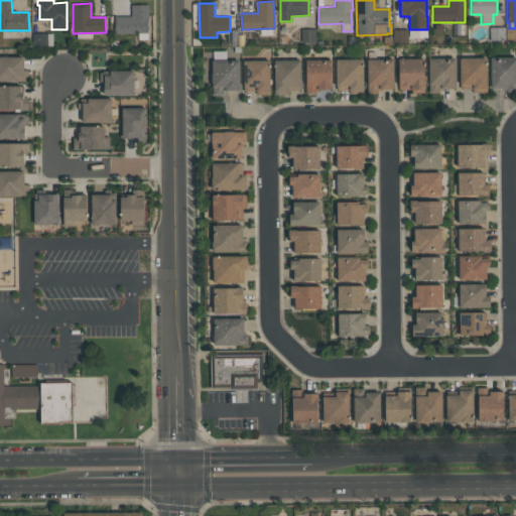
[(148,35),(147,5),(131,5),(131,16),(114,17),(114,36),(148,35)]
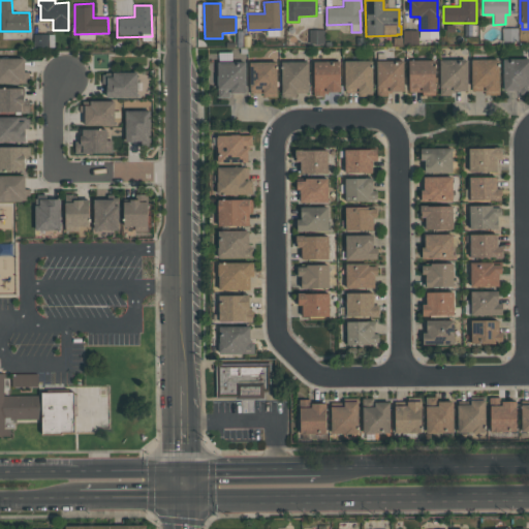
[(323,29),(323,43),(309,43),(309,29),(323,29)]
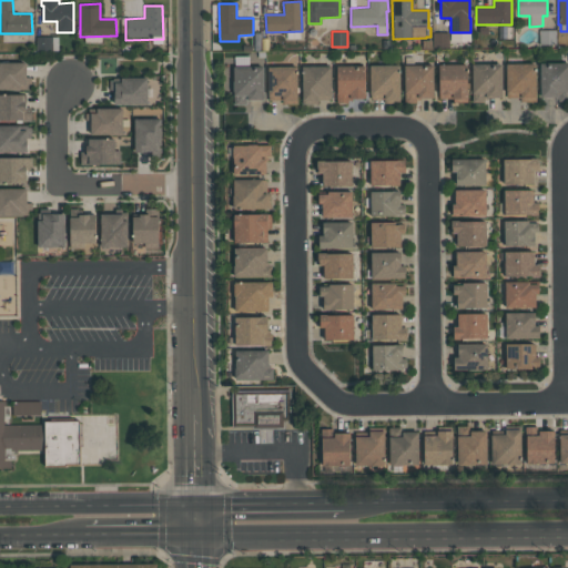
[(448,32),(449,47),(433,48),(433,32),(448,32)]
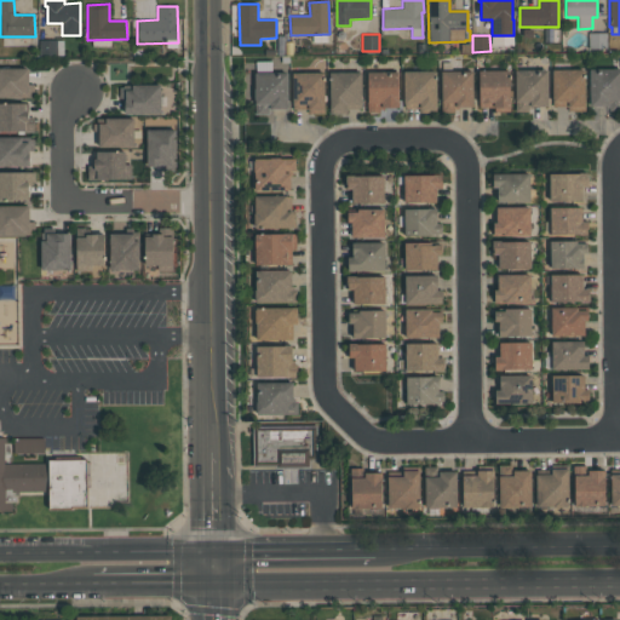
[(39,55),(39,40),(57,40),(57,55),(39,55)]
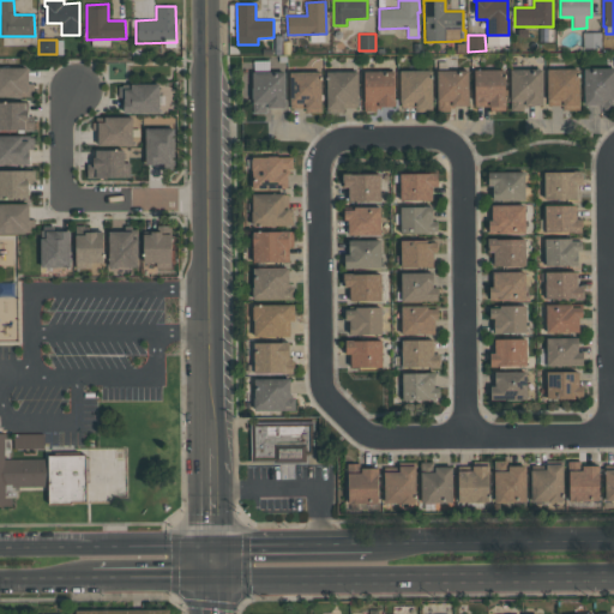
[(28,84),(29,67),(0,66),(0,96),(34,97),(34,84),(28,84)]
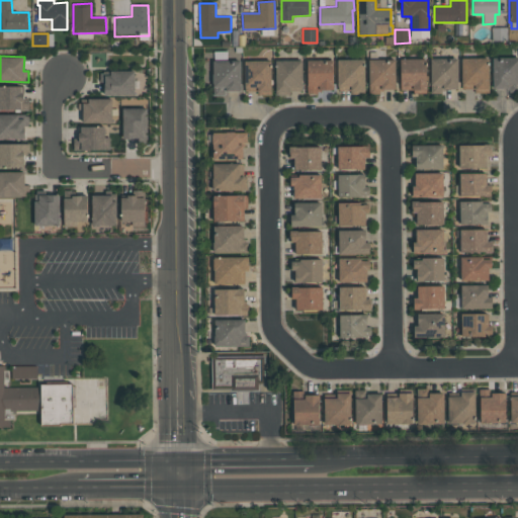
[(493,90),(517,89),(517,57),(493,58),(493,90)]
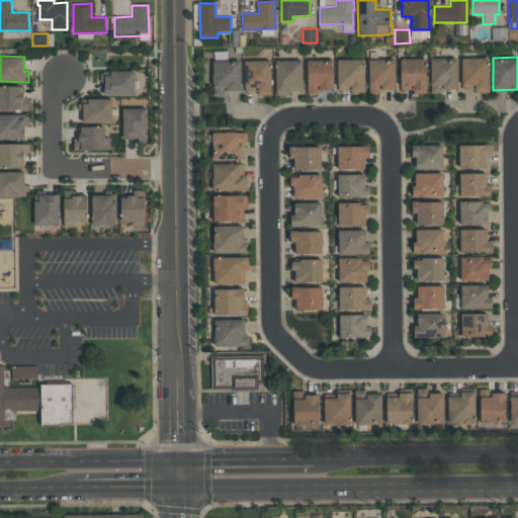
[(489,93),(488,58),(461,59),(462,89),(473,89),(473,93),(489,93)]
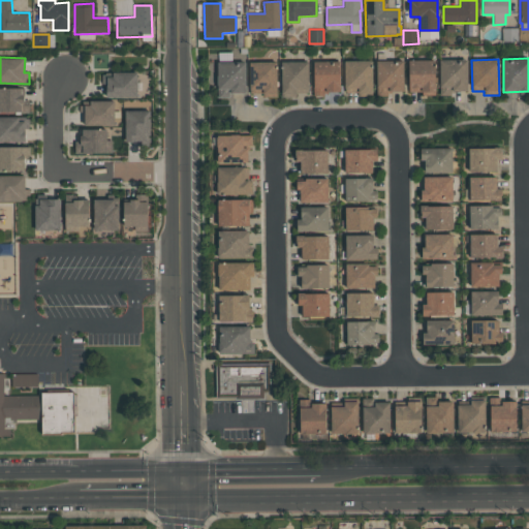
[(408,61),(409,91),(422,91),(422,96),(435,95),(435,60),(408,61)]
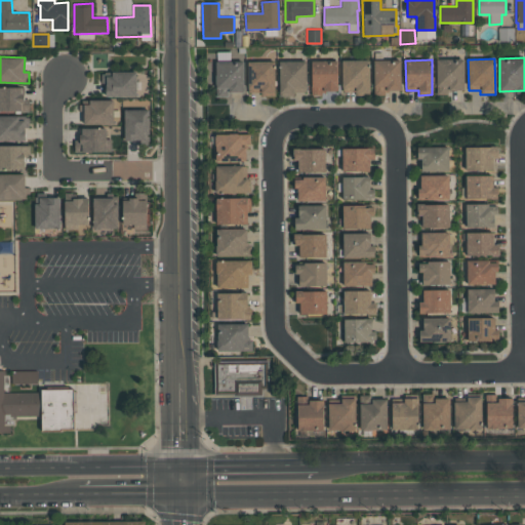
[(463,59),(436,59),(437,94),(455,94),(455,90),(465,90),(463,59)]
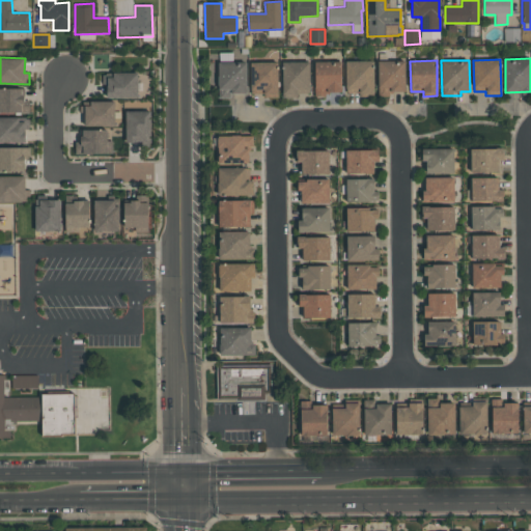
[(309,61),(282,62),(283,98),(299,98),(299,93),(310,92),(309,61)]
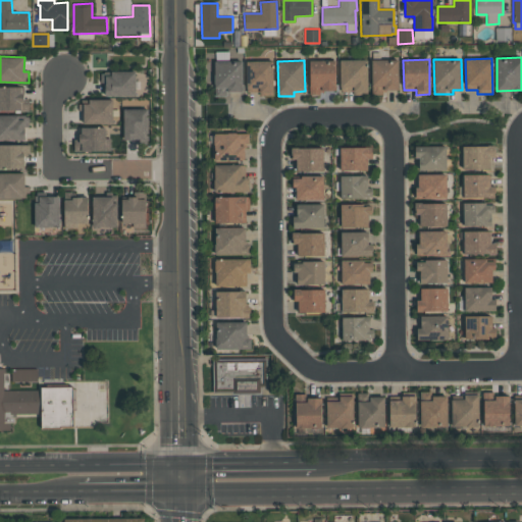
[(335,61),(310,60),(309,95),(320,95),(320,91),(334,91),(335,61)]
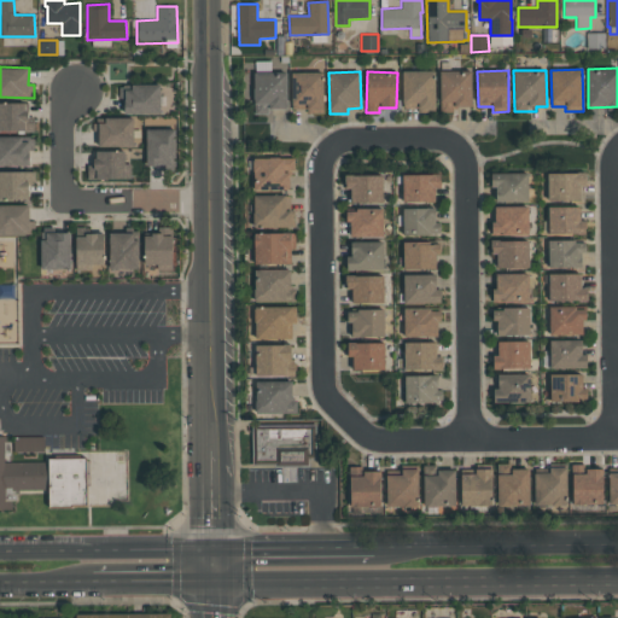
[(435,71),(402,71),(403,109),(435,109),(435,71)]
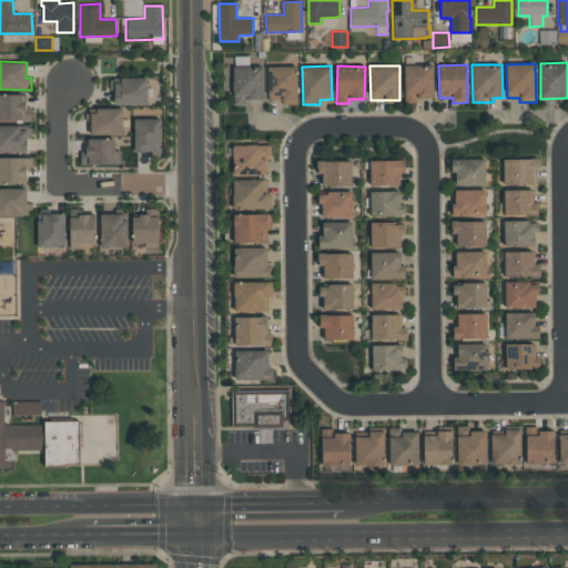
[(404,66),(405,102),(419,102),(419,98),(434,98),(433,66),(404,66)]
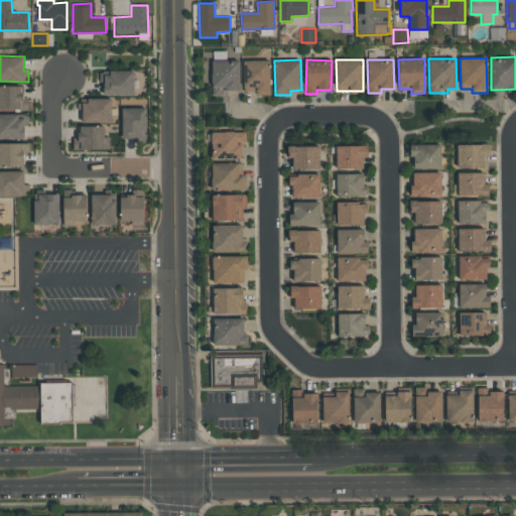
[(212,60),(213,96),(227,96),(226,92),(240,91),(239,60),(212,60)]
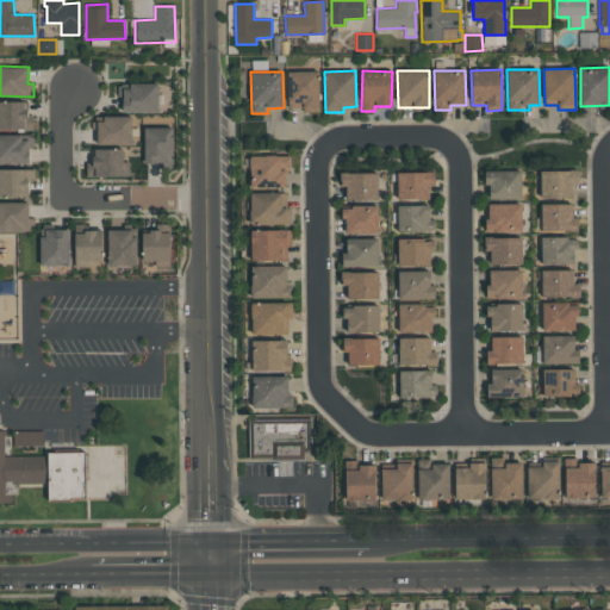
[(319,72),(287,72),(288,107),(302,107),(302,112),(321,112),(319,72)]
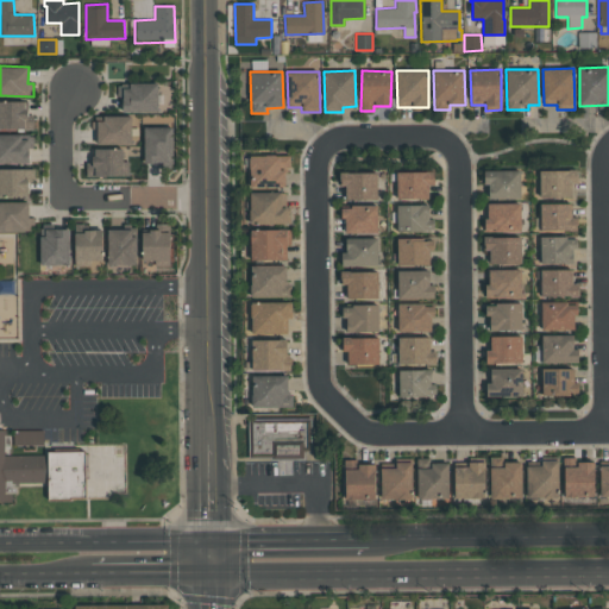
[(158,85),(118,83),(118,98),(123,98),(123,112),(158,113),(158,85)]
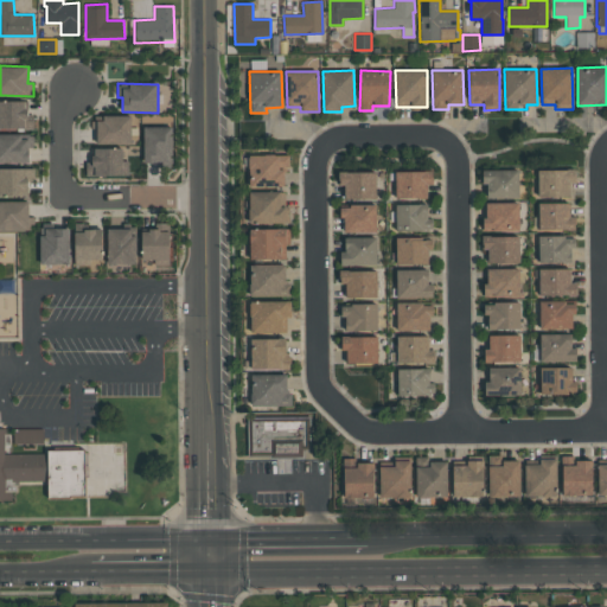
[(0,128),(33,128),(33,115),(26,115),(26,101),(0,101),(0,128)]
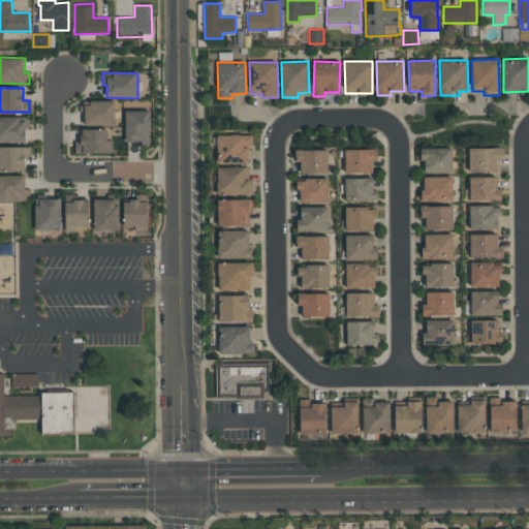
[(115,100),(89,101),(89,105),(83,105),(83,126),(115,125),(115,100)]
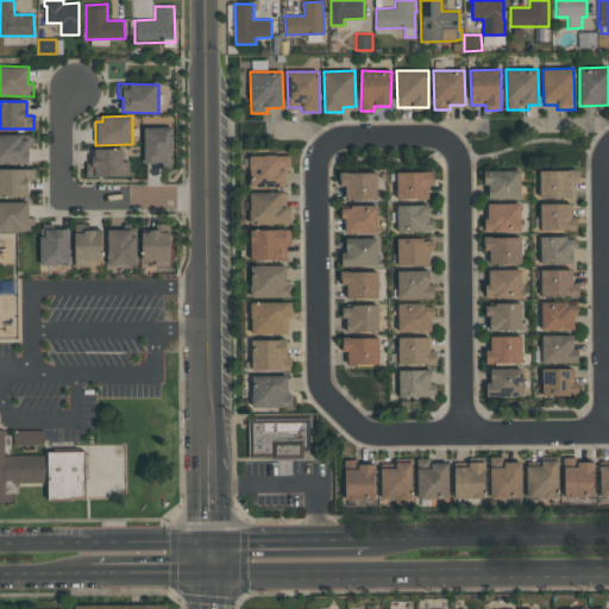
[(173,127),(144,127),(145,165),(174,164),(173,127)]
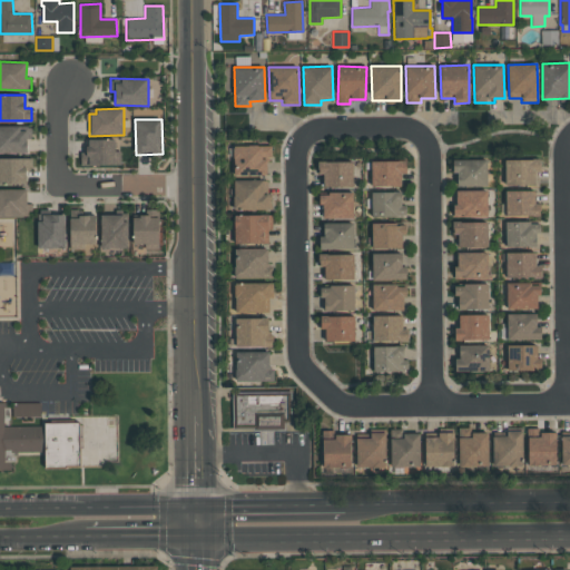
[(0,153),(27,154),(27,138),(31,138),(31,126),(0,126),(0,153)]
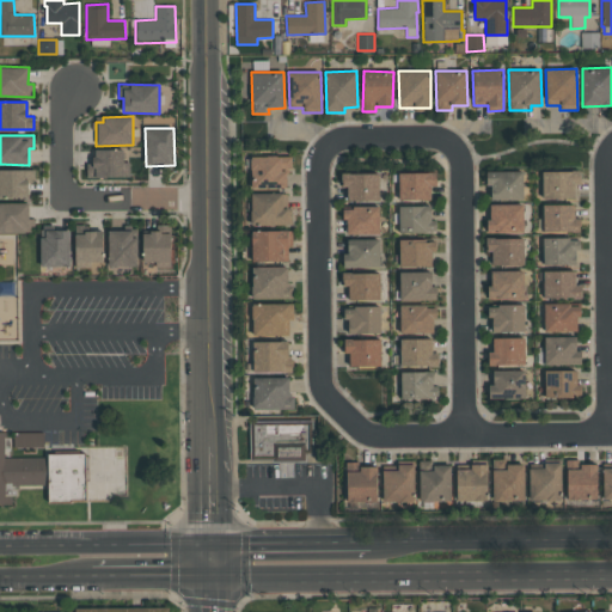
[(129,177),(129,161),(124,161),(124,150),(93,150),(95,163),(86,164),(86,178),(129,177)]
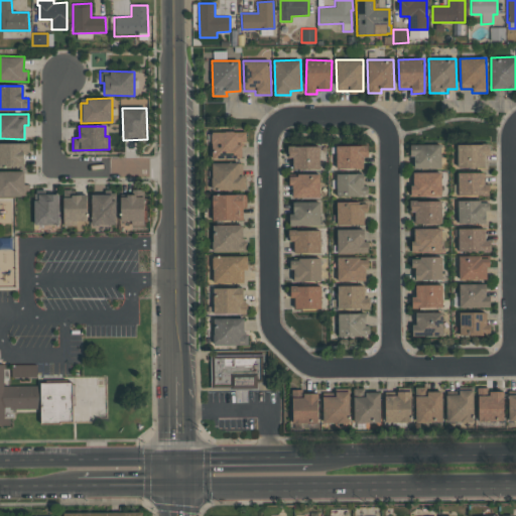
[(246,131),(212,132),(212,159),(242,158),(242,143),(246,143),(246,131)]
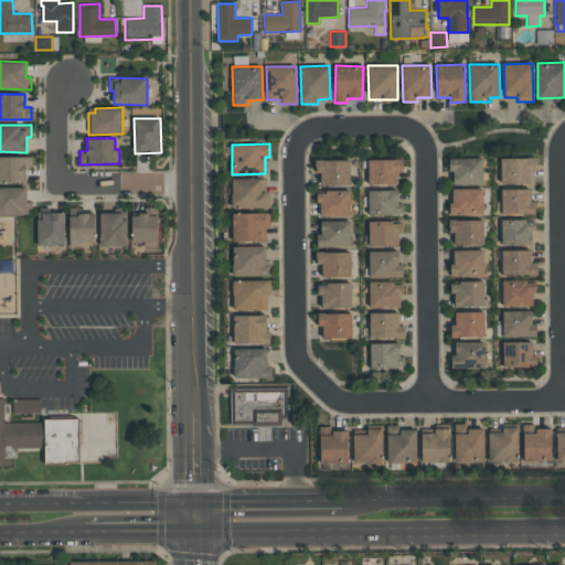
[(32,157),(0,156),(0,182),(27,183),(27,169),(32,170),(32,157)]
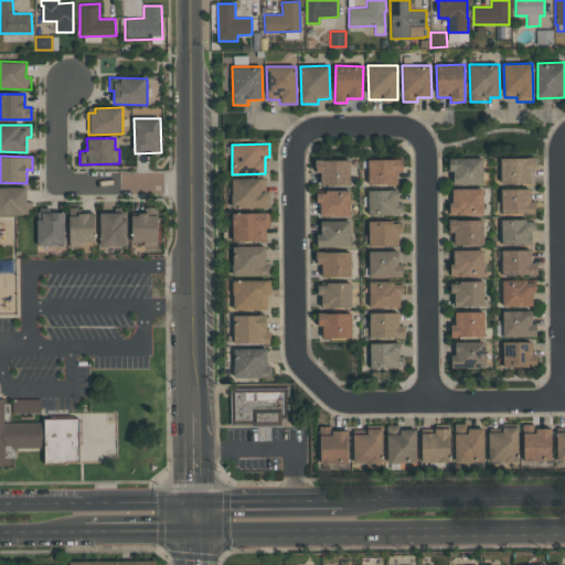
[(452,184),(483,184),(482,158),(449,158),(449,173),(452,173),(452,184)]
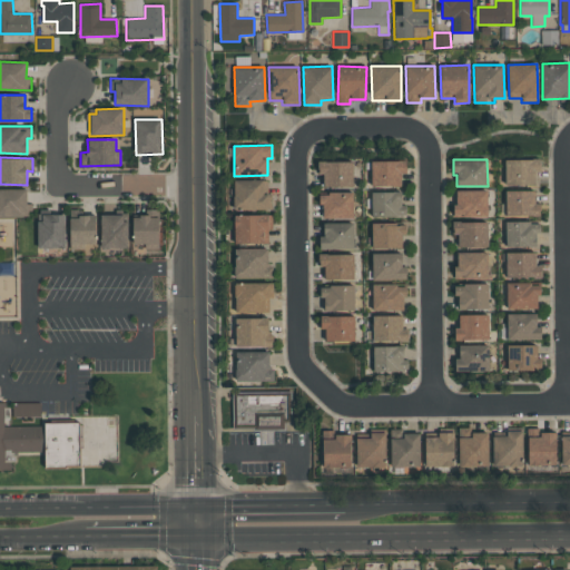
[(505,185),(534,185),(534,172),(540,172),(540,159),(504,159),(505,185)]
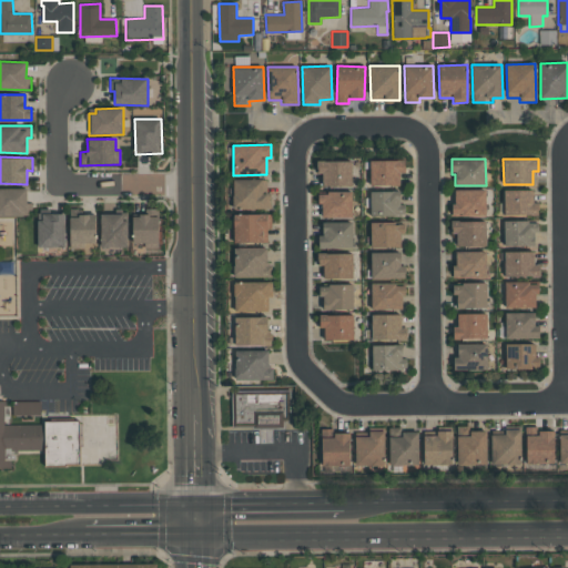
[(352,161),(317,161),(317,173),(322,173),(322,186),(352,186),(352,161)]
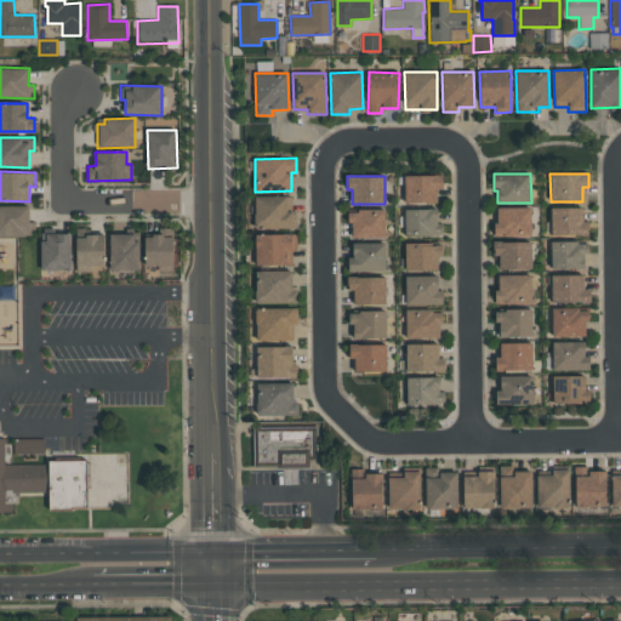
[(405,204),(437,203),(437,188),(442,188),(442,176),(404,176),(405,204)]
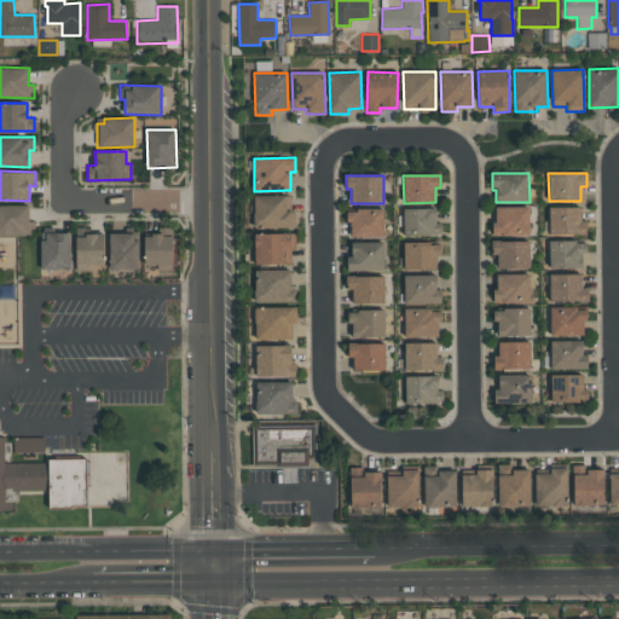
[(254,227),(295,227),(296,210),(289,210),(289,196),(254,196),(254,227)]
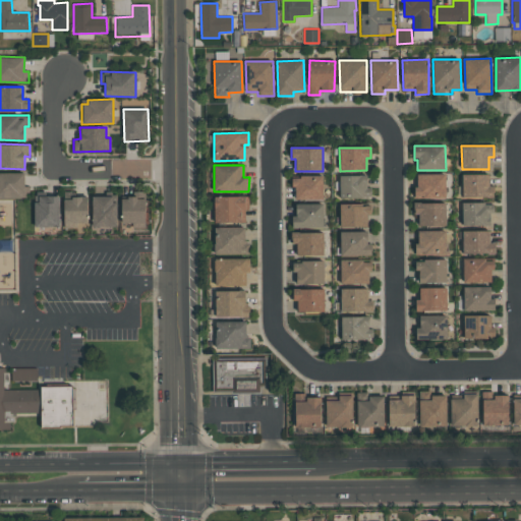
[(24,172),(0,172),(0,197),(30,197),(29,186),(24,186),(24,172)]
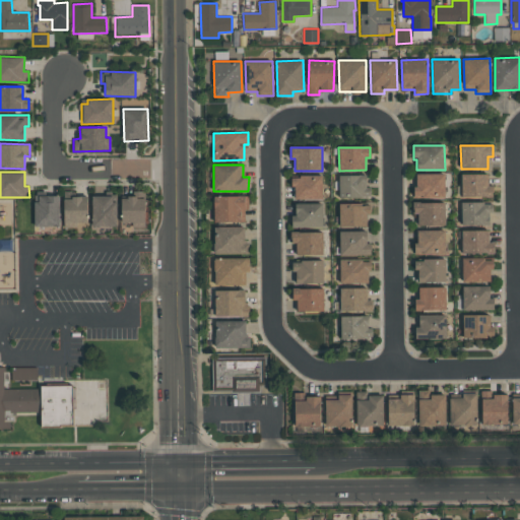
[(445,174),(415,174),(414,198),(444,198),(445,174)]
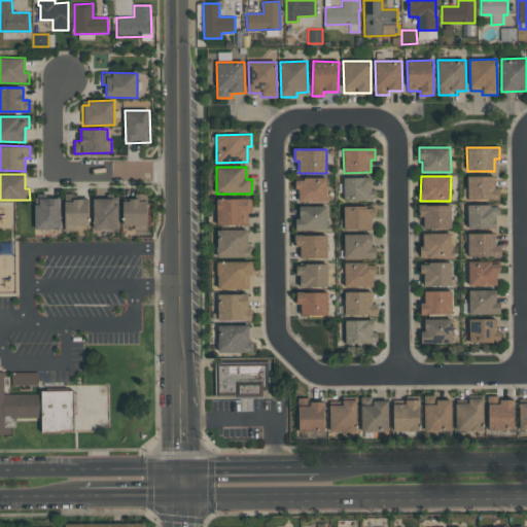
[(467,200),(499,200),(499,187),(495,187),(495,176),(467,176),(467,200)]
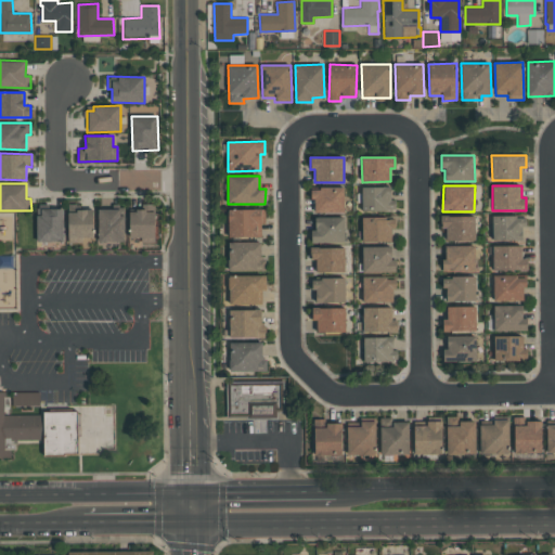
[(361,188),(362,211),(396,211),(395,199),(391,199),(391,186),(361,188)]
